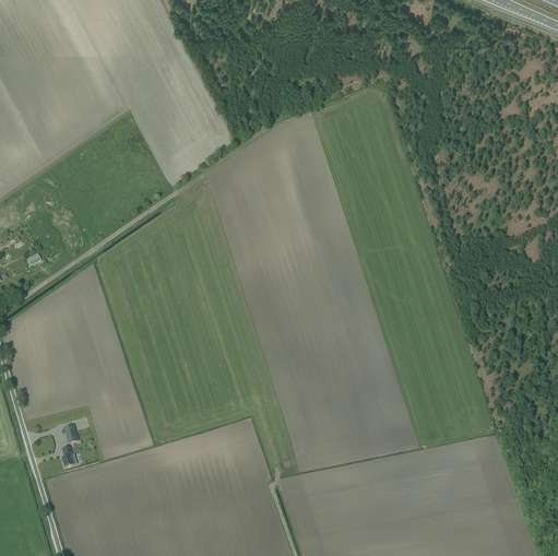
[(25,257),(30,264),(40,258),(37,251),(25,257)]
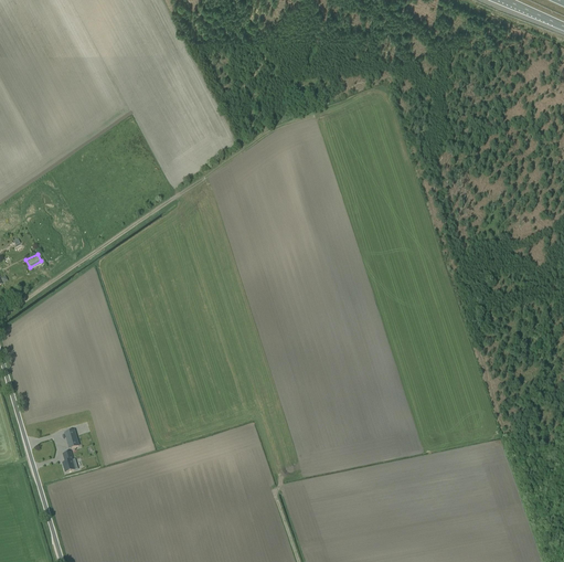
[(119,401),(121,410),(139,404),(137,395),(132,396),(119,401)]
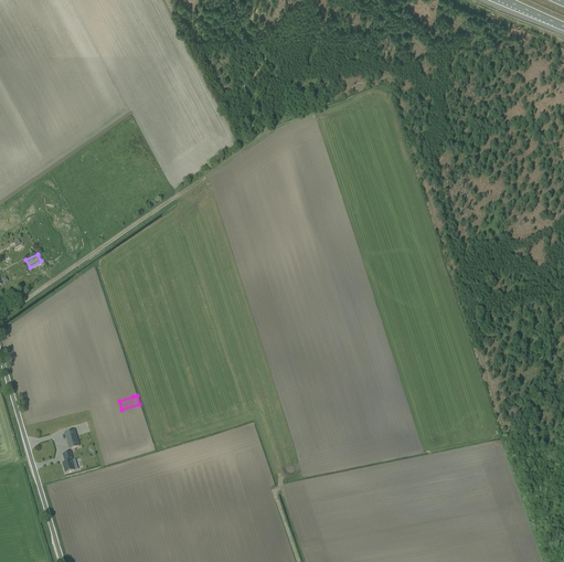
[(132,407),(135,416),(144,414),(141,406),(138,407),(137,406),(132,407)]
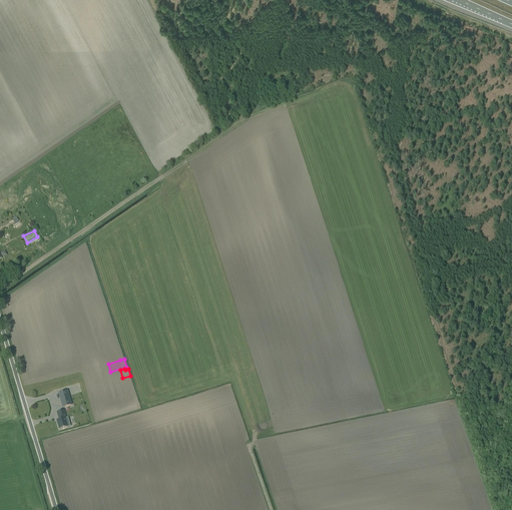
[(58,391),(57,391),(62,405),(71,403),(66,388),(58,391)]
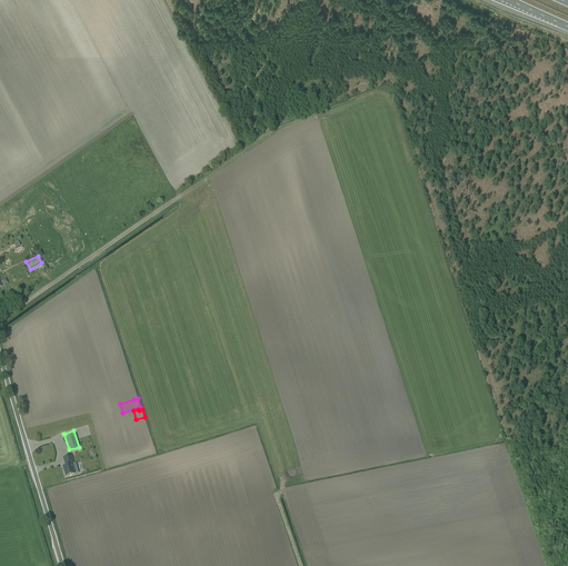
[(62,464),(66,474),(73,472),(70,462),(72,462),(70,453),(62,455),(65,464),(62,464)]
